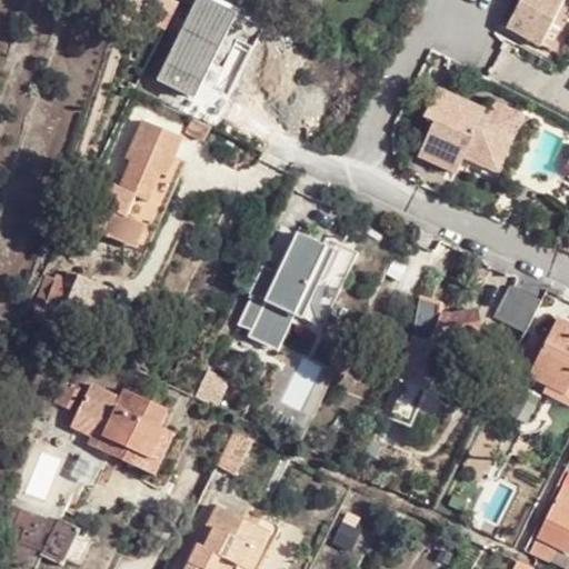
[(520,0),(506,28),(541,47),(565,0),(520,0)]
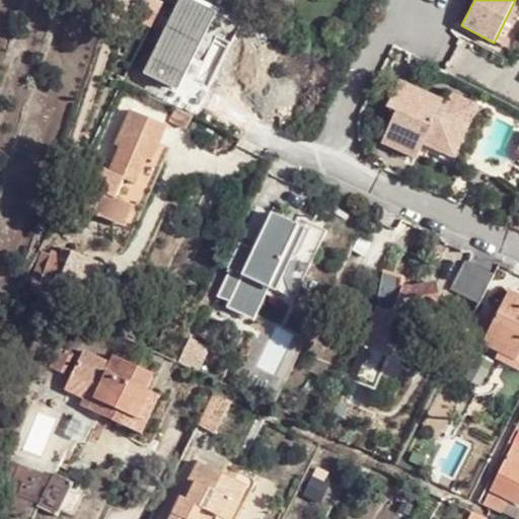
[(110,18),(105,19),(103,23),(127,35),(133,23),(148,29),(160,7),(152,3),(146,1),(145,3),(140,12),(117,2),(110,18)]
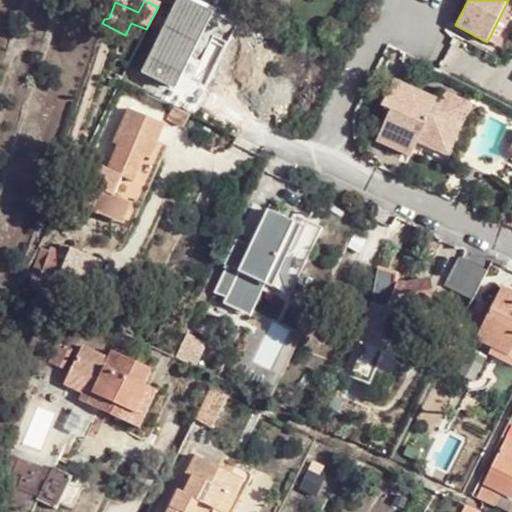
[(423,101),(426,94),(392,79),(382,104),(389,107),(374,138),(410,153),(416,141),(419,134),(449,147),(469,103),(439,90),(435,98),(432,106),(423,101)]
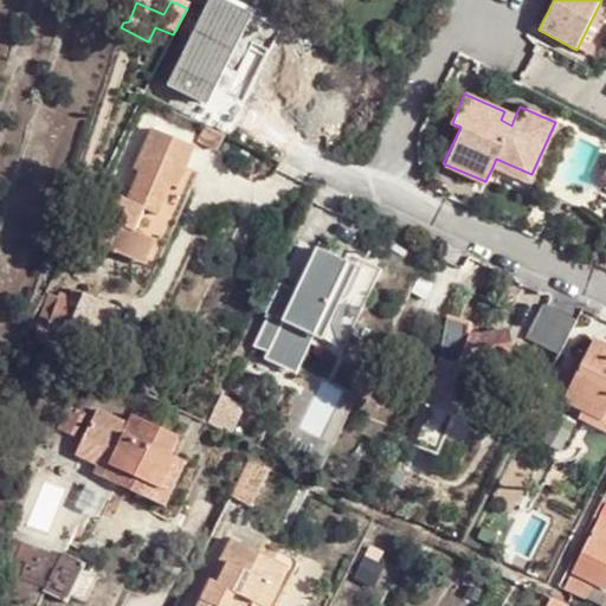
[(515,116),(504,111),(501,120),(511,126),(515,116)]
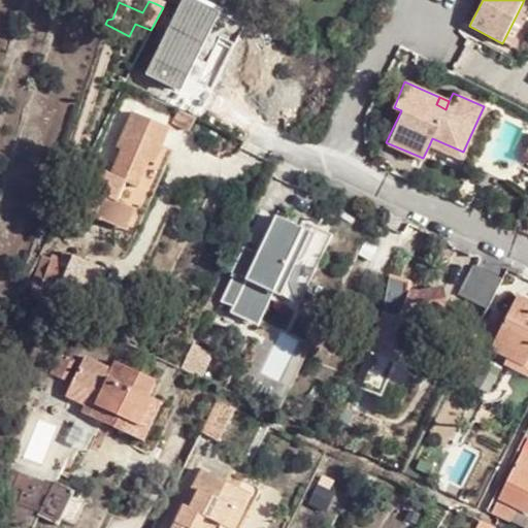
[(195,119),(178,111),(172,124),(189,131),(195,119)]
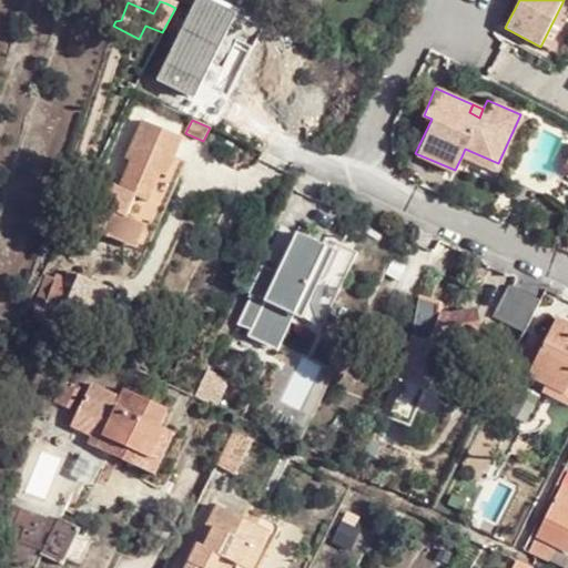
[(94,232),(128,250),(139,222),(130,217),(138,199),(152,204),(161,186),(145,180),(151,170),(166,178),(172,180),(189,141),(148,123),(132,159),(137,161),(123,190),(114,185),(94,232)]
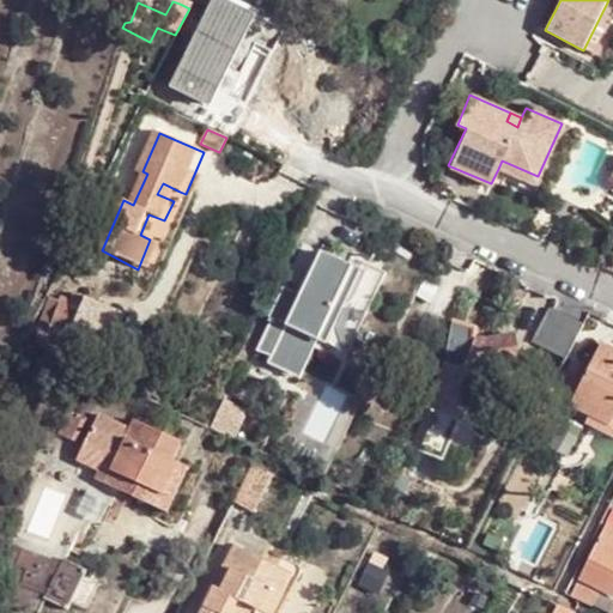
[(534,184),(538,176),(502,161),(498,169),(534,184)]
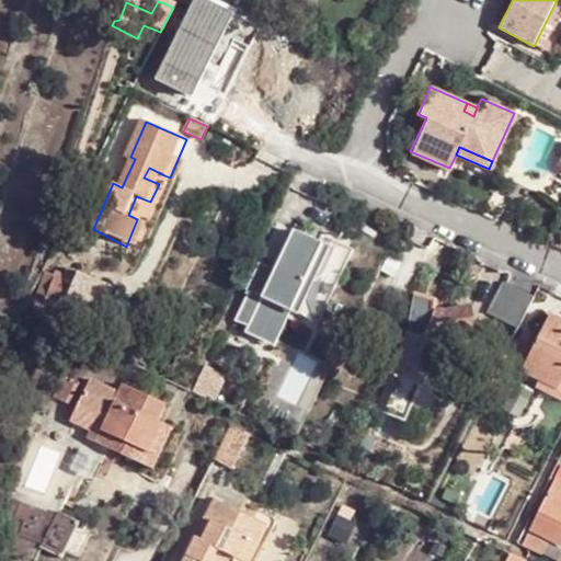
[(144,178),(159,184),(164,175),(149,168),(144,178)]
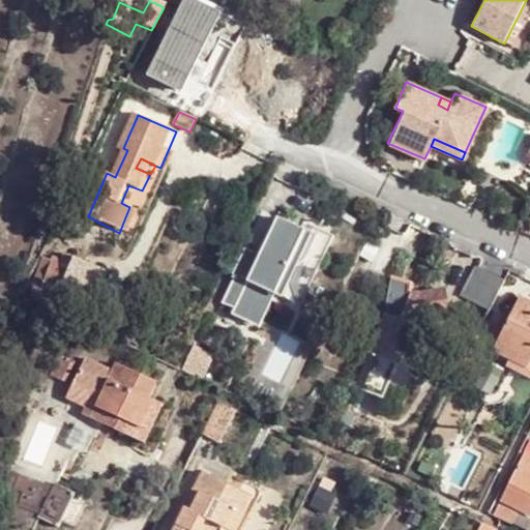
[(129,207),(119,233),(128,236),(140,211),(129,207)]
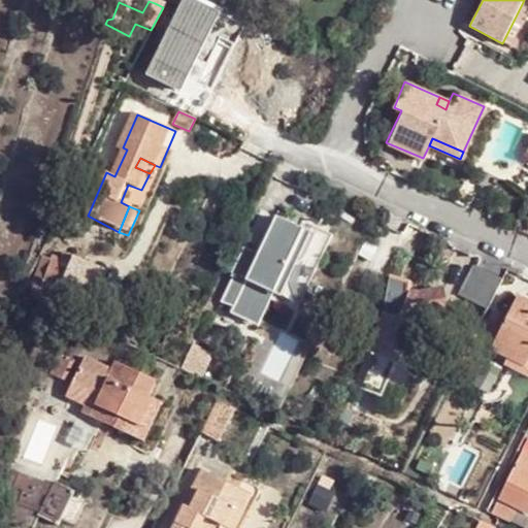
[(281,220),(276,218),(264,242),(267,244),(281,220)]
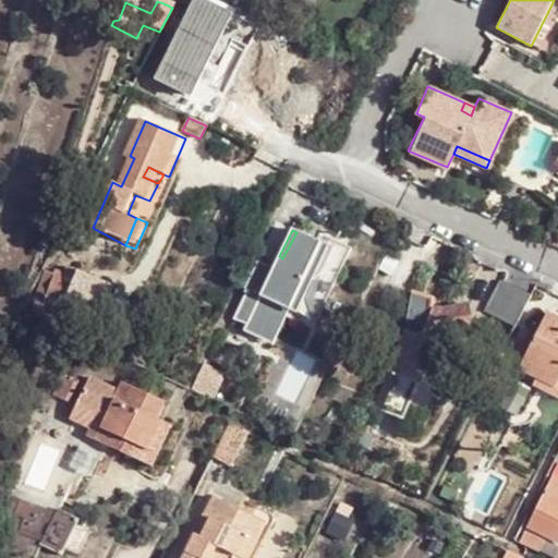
[(233,320),(245,325),(243,331),(273,346),(286,319),(312,332),(352,250),(337,243),(334,250),(296,232),(282,258),(279,256),(274,269),(258,261),(244,289),(246,291),(233,320)]
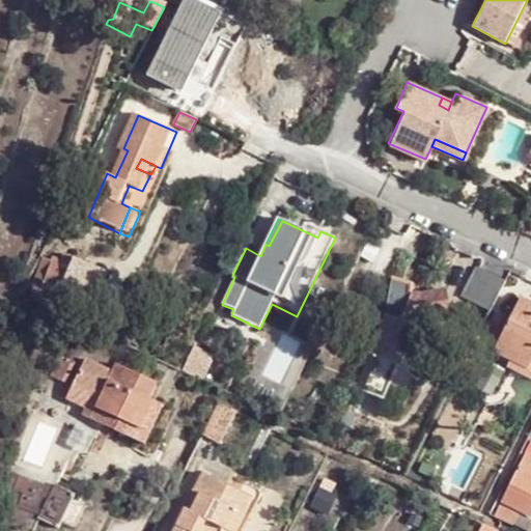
[(47,258),(28,300),(50,310),(53,302),(58,304),(65,289),(76,294),(85,276),(67,267),(68,263),(57,257),(55,262),(47,258)]
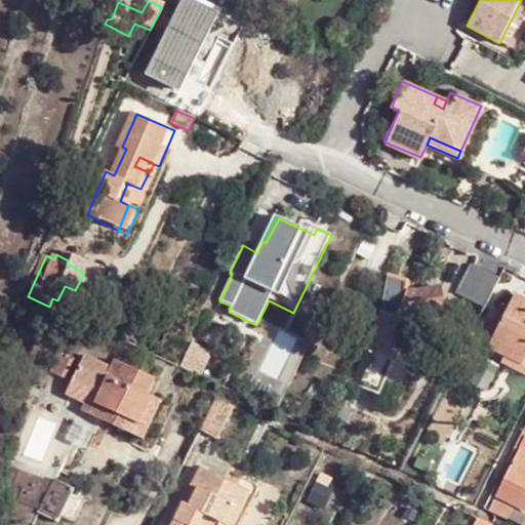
[(455,291),(485,306),(500,276),(473,263),(470,264),(455,291)]
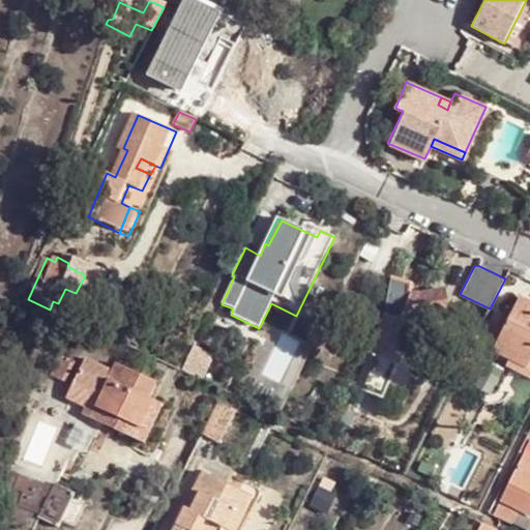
[(410,297),(411,283),(401,281),(391,280),(385,314),(384,315),(357,376),(352,388),(383,400),(413,325),(451,321),(447,293),(410,297)]
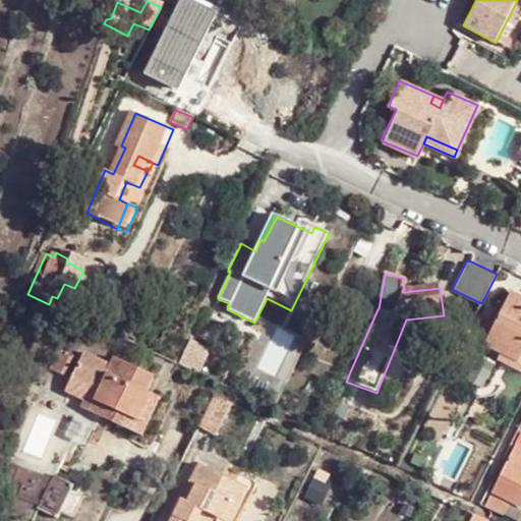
[(520,298),(510,293),(483,346),(517,362),(520,354),(520,298)]
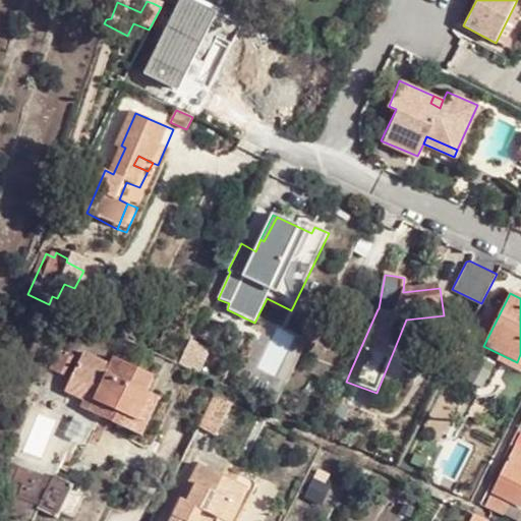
[(81,410),(89,412),(111,365),(87,352),(66,392),(85,402),(81,410)]
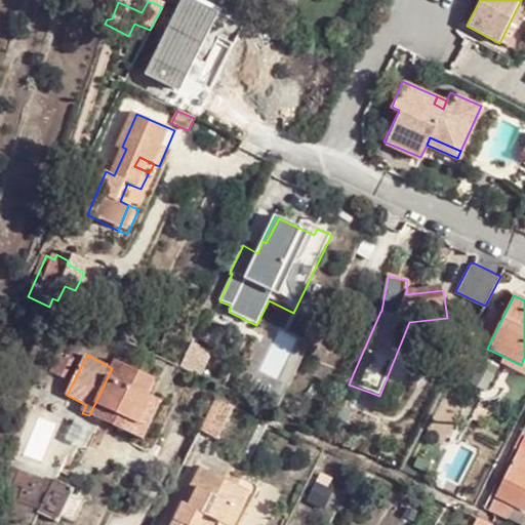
[(61,356),(52,372),(66,378),(75,362),(61,356)]
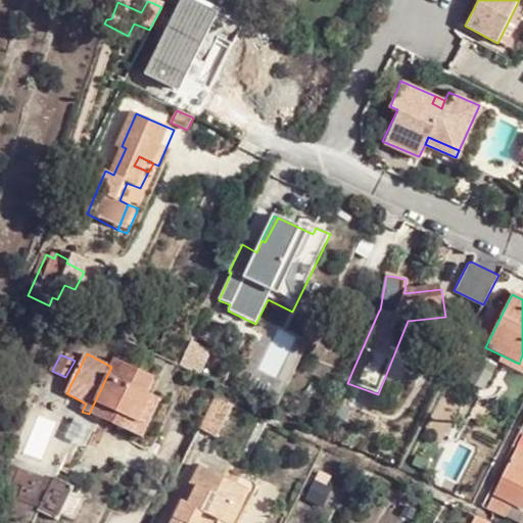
[(111,367),(89,414),(104,421),(109,410),(137,422),(150,394),(146,392),(154,379),(114,361),(111,367)]
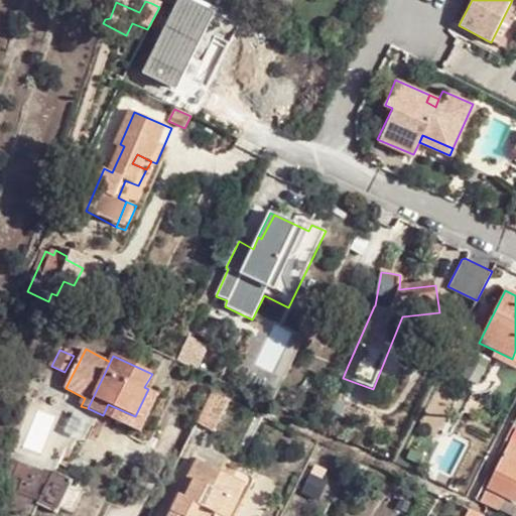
[(108,404),(103,415),(141,433),(159,394),(148,389),(135,416),(108,404)]
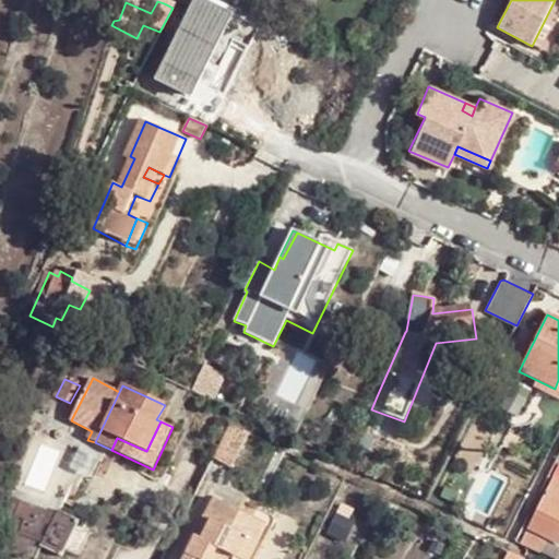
[(234,464),(242,429),(224,424),(214,459),(234,464)]
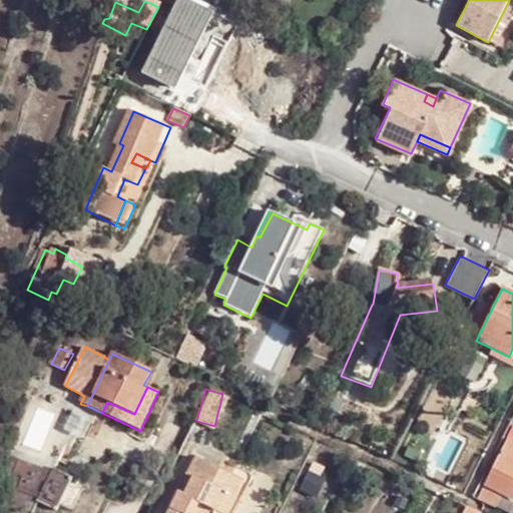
[(512,429),(485,484),(512,498),(512,429)]
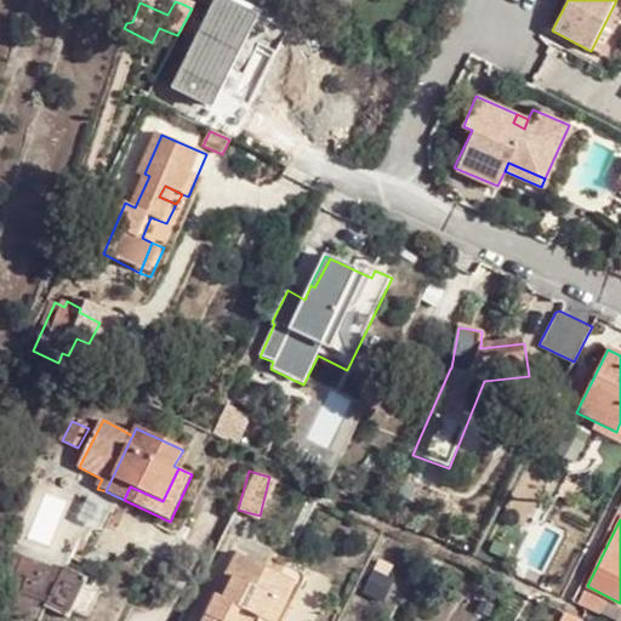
[(239,556),(229,575),(238,579),(227,599),(220,594),(205,620),(289,620),(306,587),(239,556)]
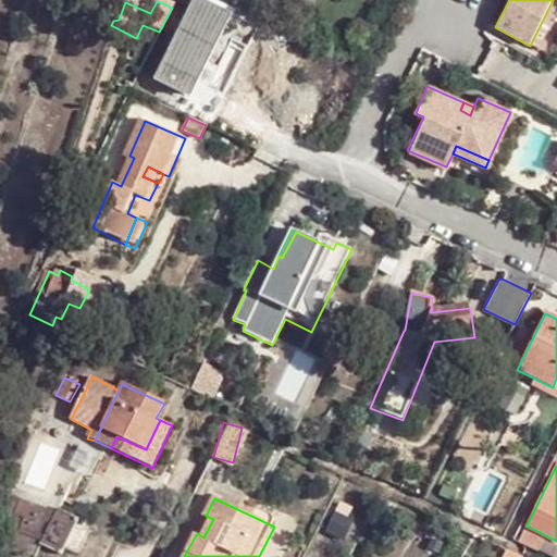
[(213,519),(206,516),(197,533),(203,537),(213,519)]
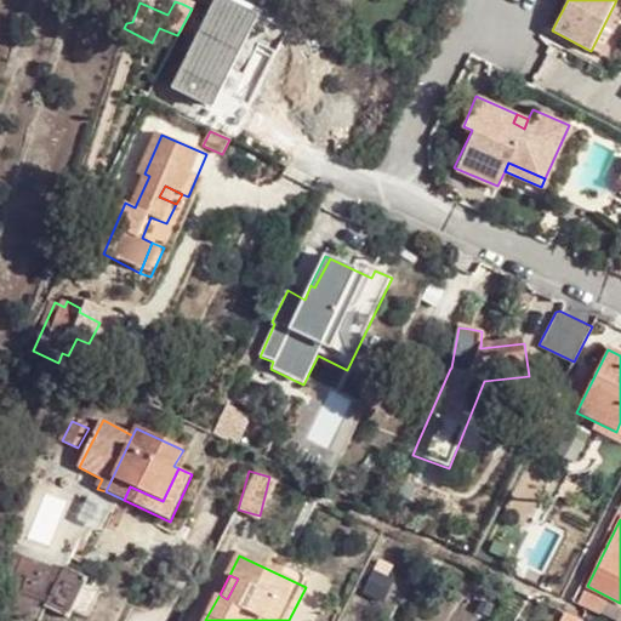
[(577,607),(609,620),(620,620),(620,609),(585,592),(577,607)]
